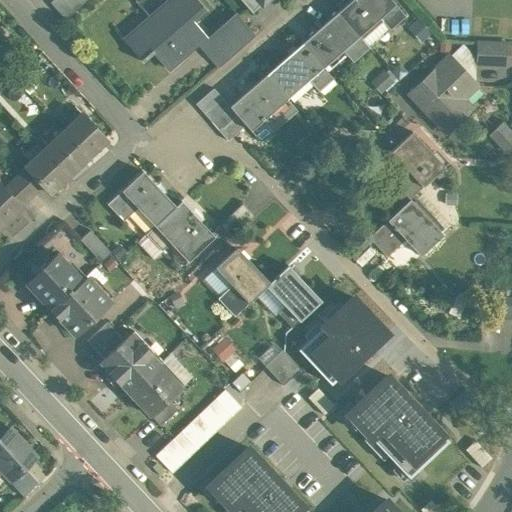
[(52,0),(50,2),(64,19),(86,0),(52,0)]
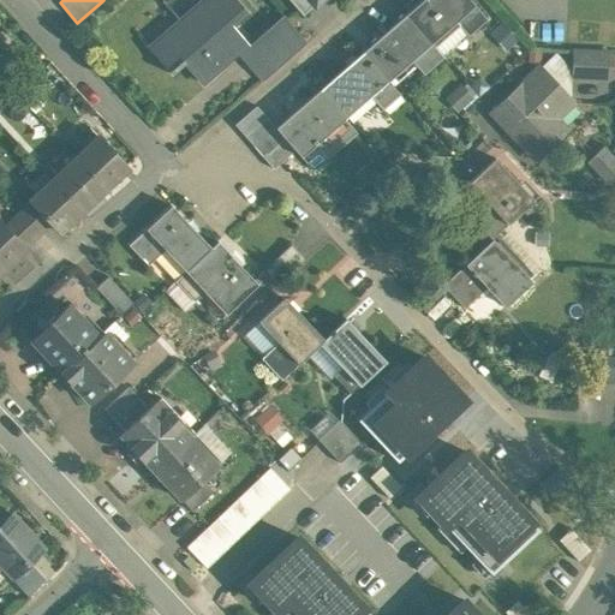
[(234,0),(201,0),(179,21),(183,24),(154,51),(169,70),(168,71),(171,73),(184,63),(203,83),(238,52),(221,33),(245,11),(234,0)]
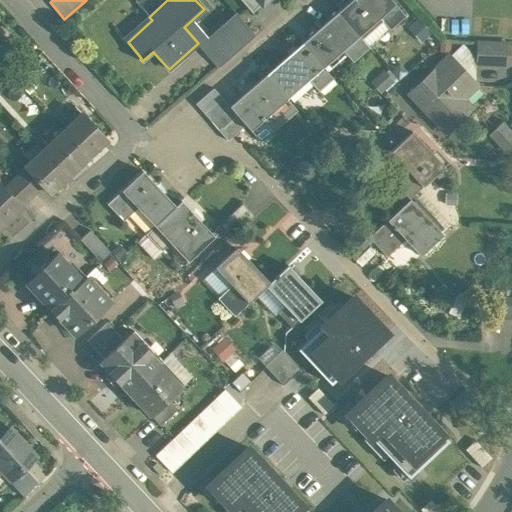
[(392,0),(349,0),(337,11),(359,35),(379,17),(390,29),(406,15),(392,0)]
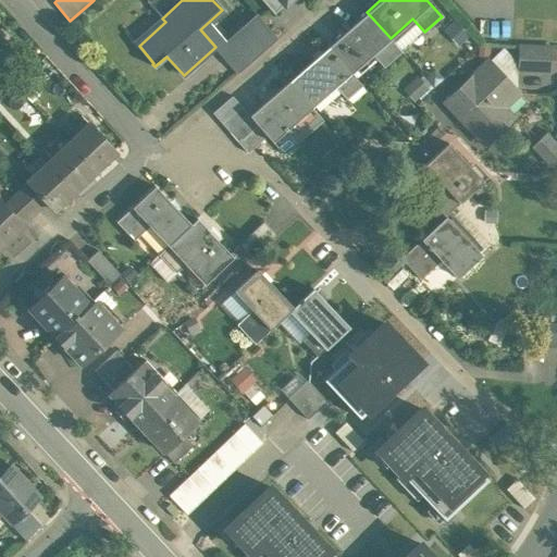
[(367,12),(327,46),(351,72),(372,53),(384,66),(401,51),(391,38),(367,12)]
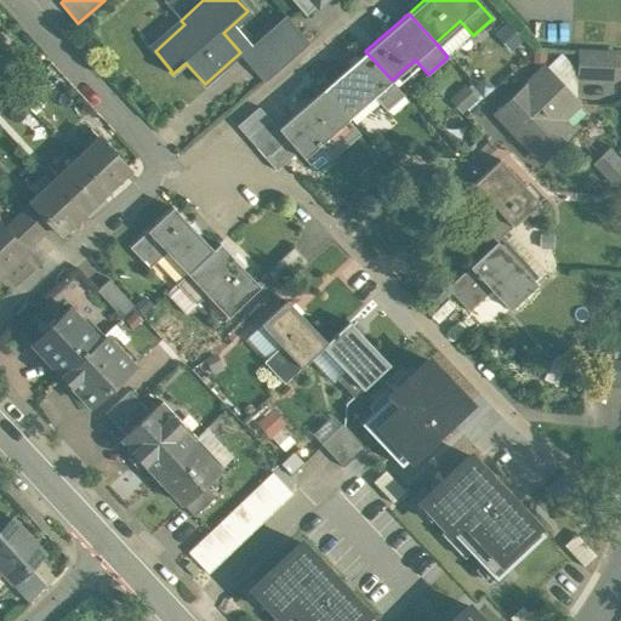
[(291,36),(263,61),(275,73),(309,43),(286,16),(279,23),(291,36)]
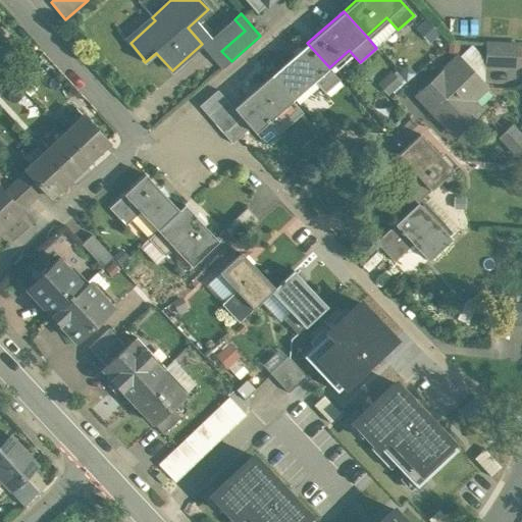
[(235,19),(212,40),(221,51),(245,31),(235,19)]
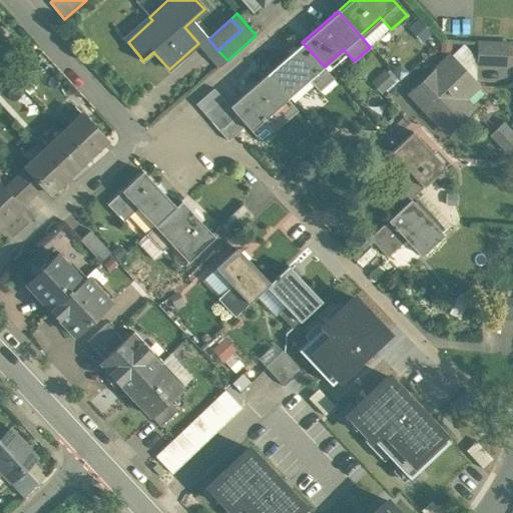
[(302,42),(266,74),(287,98),(309,79),(319,91),(334,79),(324,66),(302,42)]
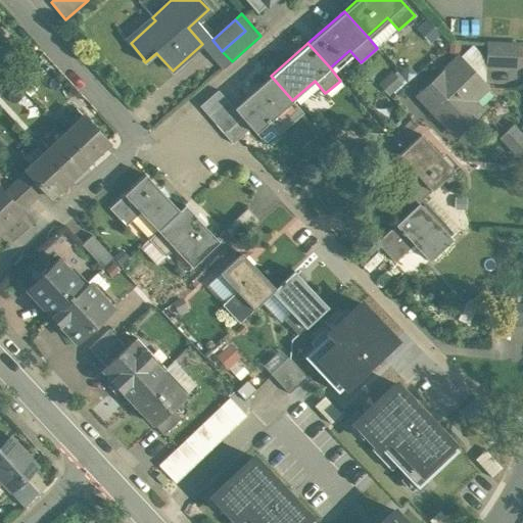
[(519,44),(488,43),(487,65),(518,66),(519,44)]
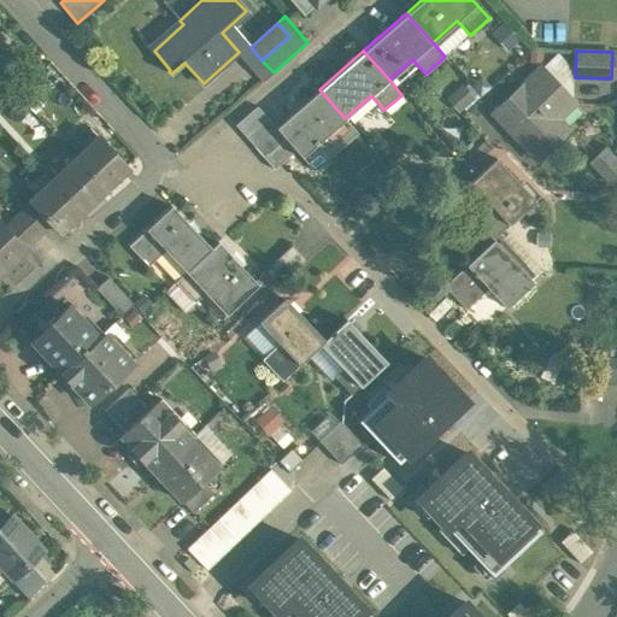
[(574,101),(541,66),(493,112),(536,159),(568,129),(557,118),(574,101)]
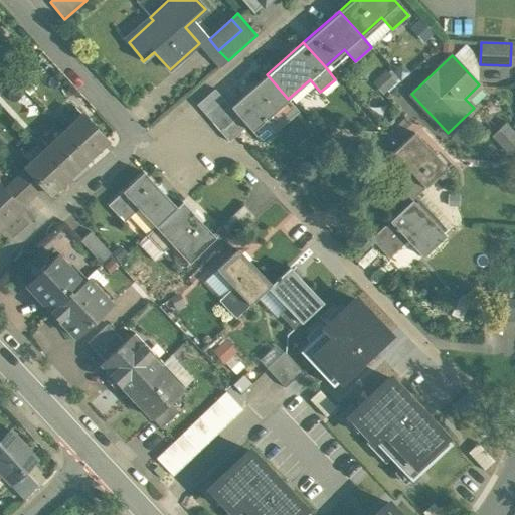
[(288,99),(267,74),(230,107),(238,116),(246,126),(251,131),(264,120),(274,132),(299,111),(288,99)]
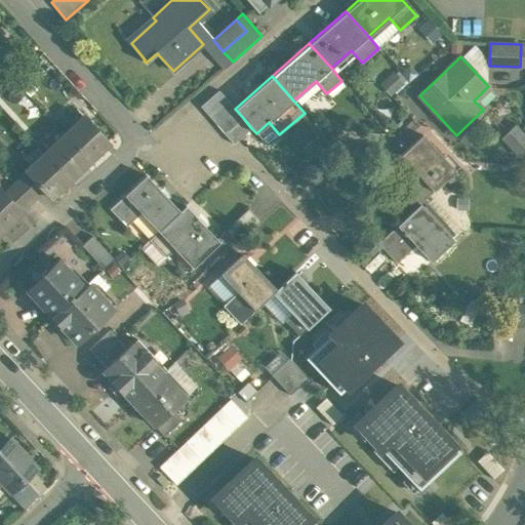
[(227,99),(208,115),(216,124),(235,109),(227,99)]
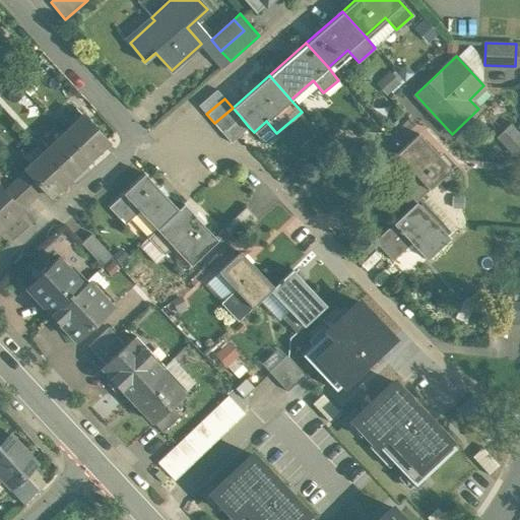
[(233,108),(214,123),(222,133),(241,117),(233,108)]
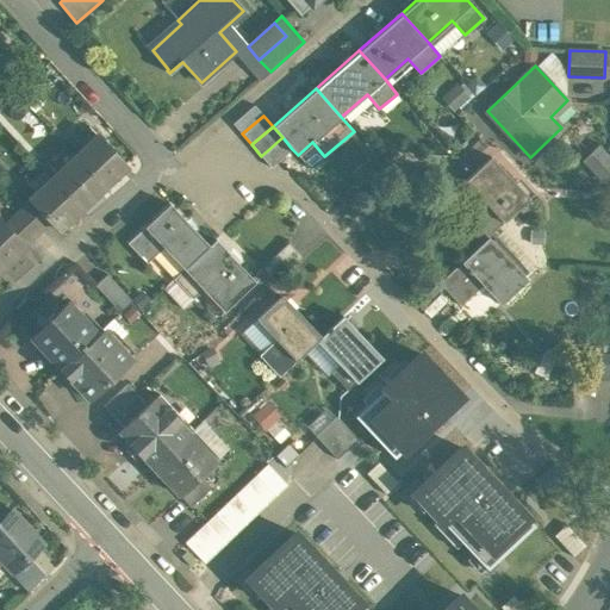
[(99,134),(76,155),(104,185),(128,165),(99,134)]
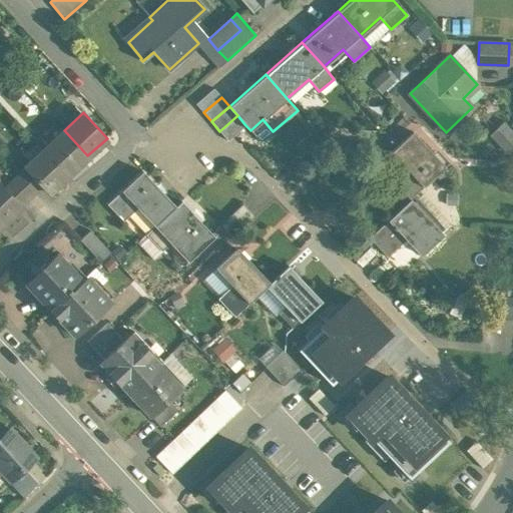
[(237,115),(219,131),(228,140),(245,125),(237,115)]
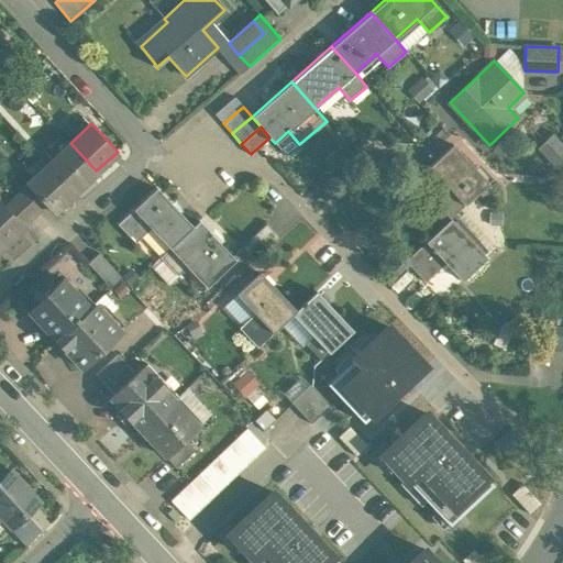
[(562,143),(553,132),(538,144),(555,165),(562,157),(562,143)]
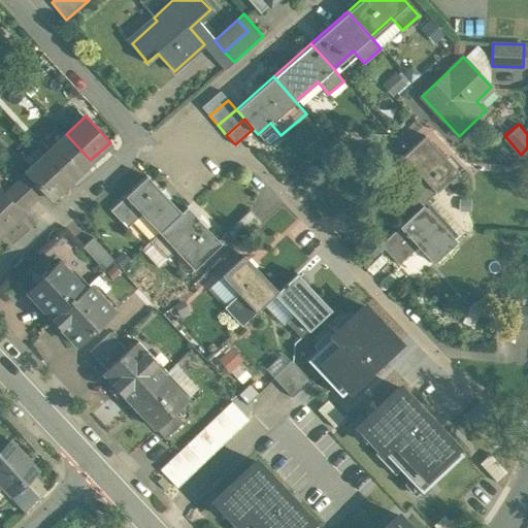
[(66,134),(46,152),(70,178),(90,160),(66,134)]
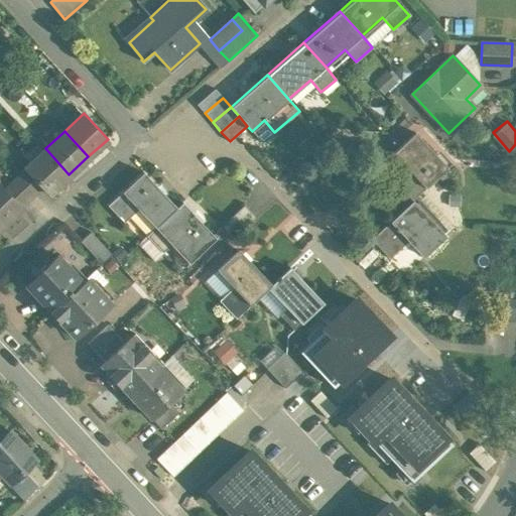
[(447,167),(415,132),(393,152),(411,172),(398,184),(412,201),(447,167)]
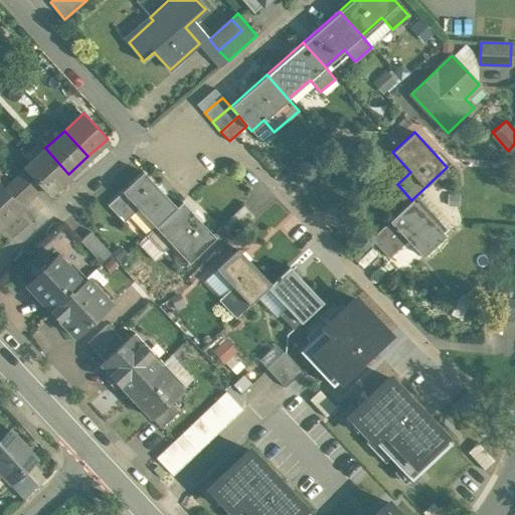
[(45,148),(24,167),(25,168),(41,186),(48,193),(68,174),(45,148)]
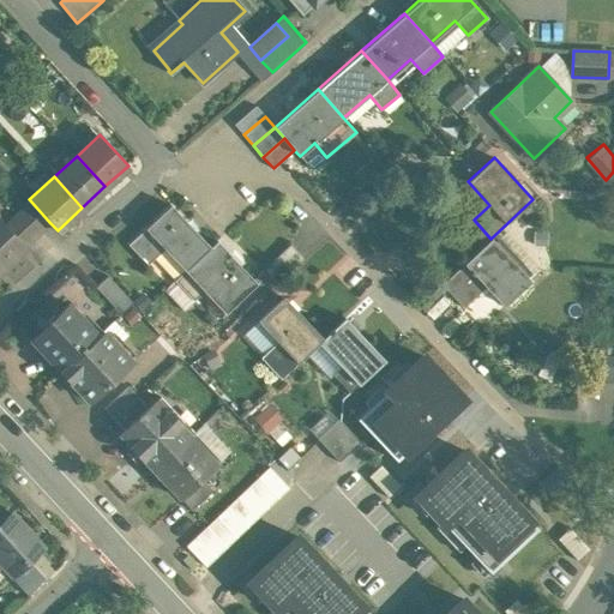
[(30,200),(5,224),(24,245),(49,222),(30,200)]
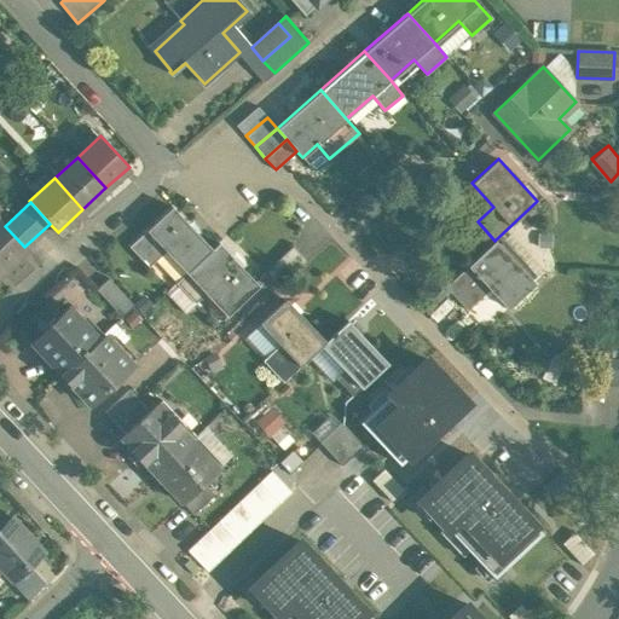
[(212,249),(172,206),(129,247),(149,267),(166,250),(186,272),(212,249)]
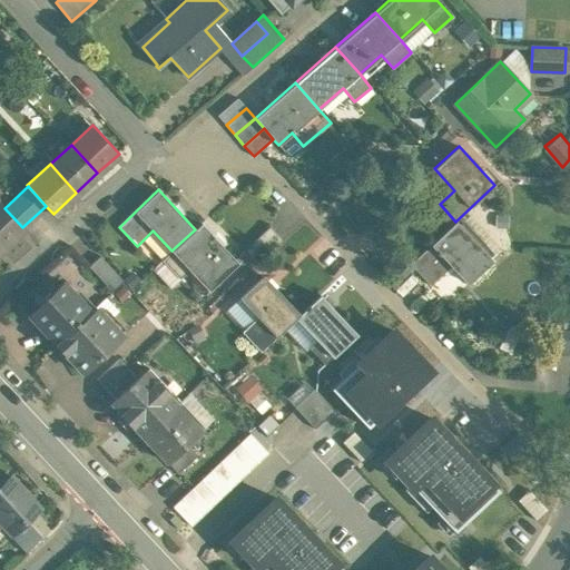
[(0,203),(0,246),(2,248),(23,228),(22,227),(5,208),(0,203)]
